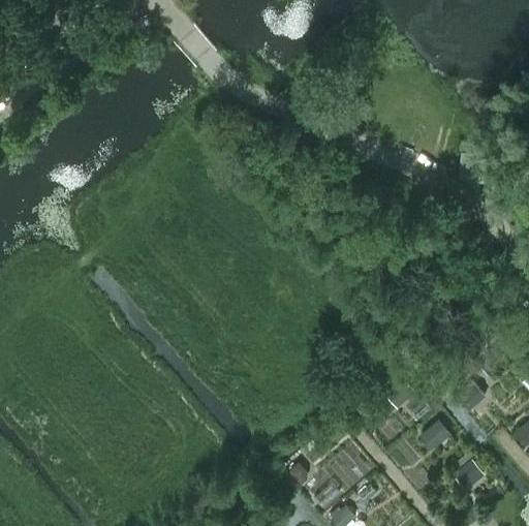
[(396,408),(415,392),(403,377),(384,394),(396,408)]
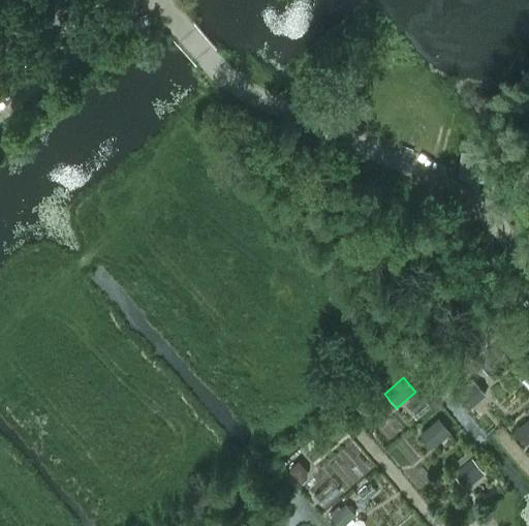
[(468,411),(486,396),(472,380),(463,389),(466,392),(458,399),(468,411)]
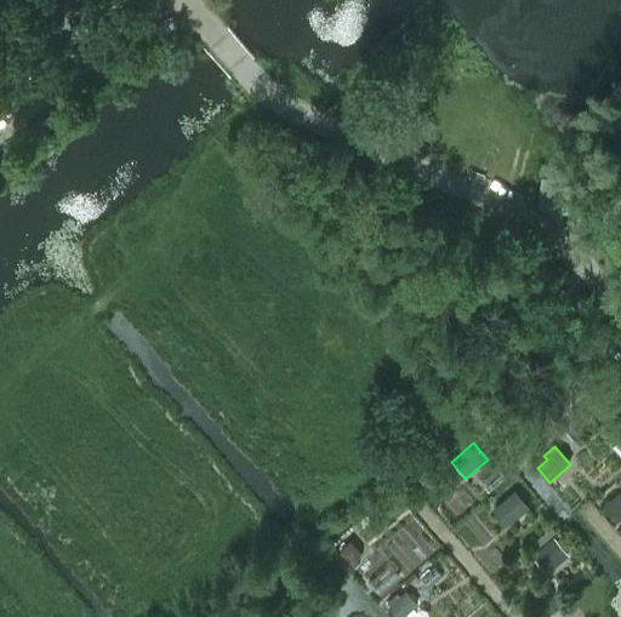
[(508,529),(530,508),(514,491),(493,510),(508,529)]
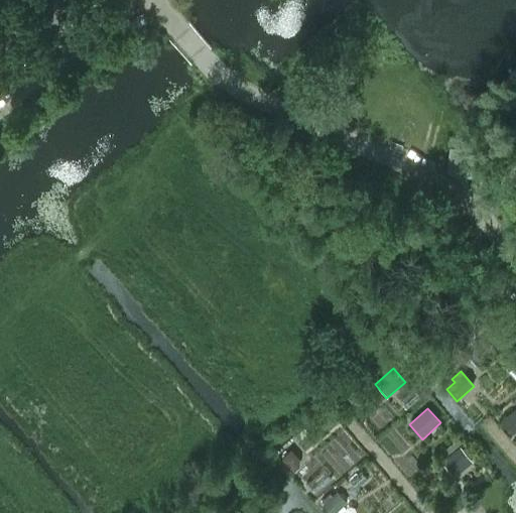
[(513,435),(515,432),(515,408),(501,421),(513,435)]
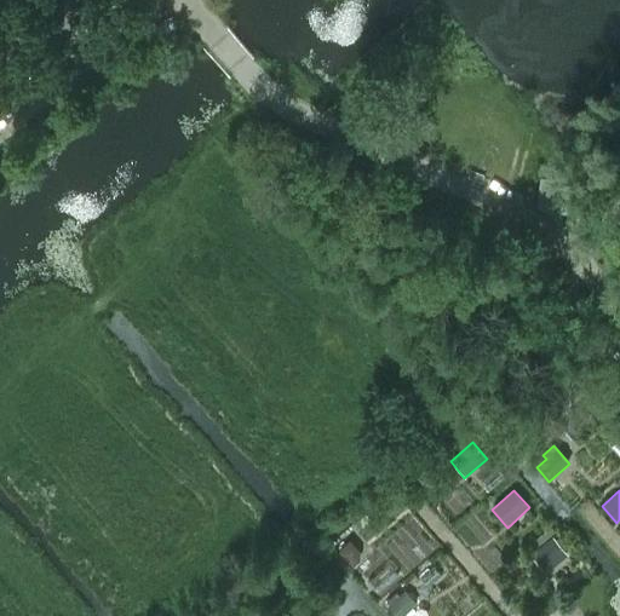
[(352,534),(339,545),(351,559),(354,557),(354,539),(352,534)]
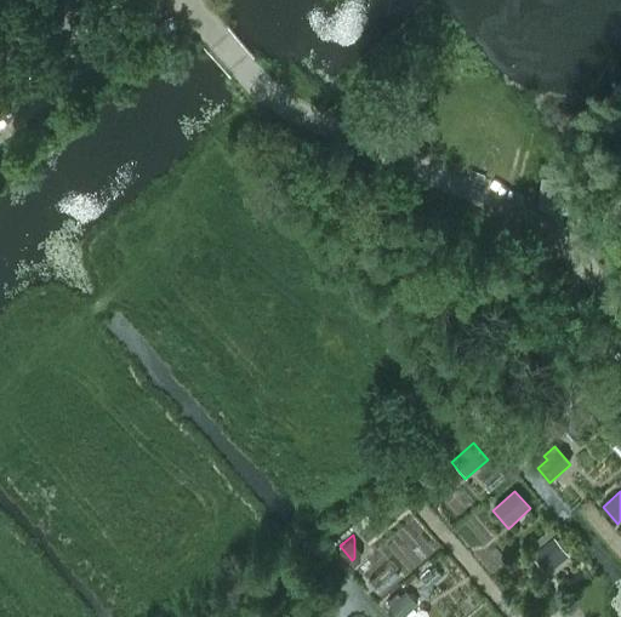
[(547,575),(569,555),(554,538),(531,556),(547,575)]
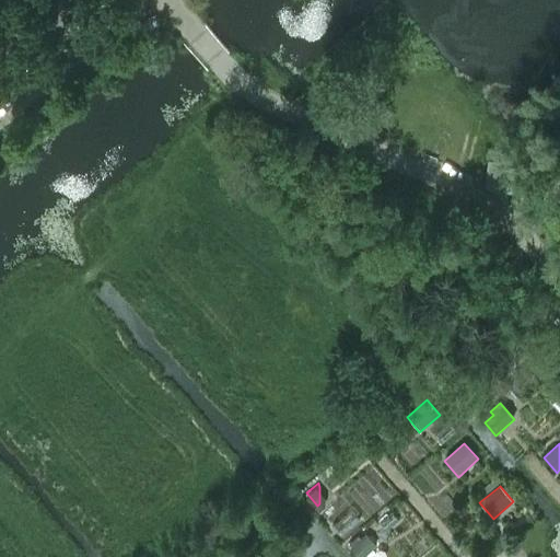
[(365,556),(376,548),(366,535),(360,540),(358,537),(349,544),(352,547),(350,549),(356,556),(365,556)]
